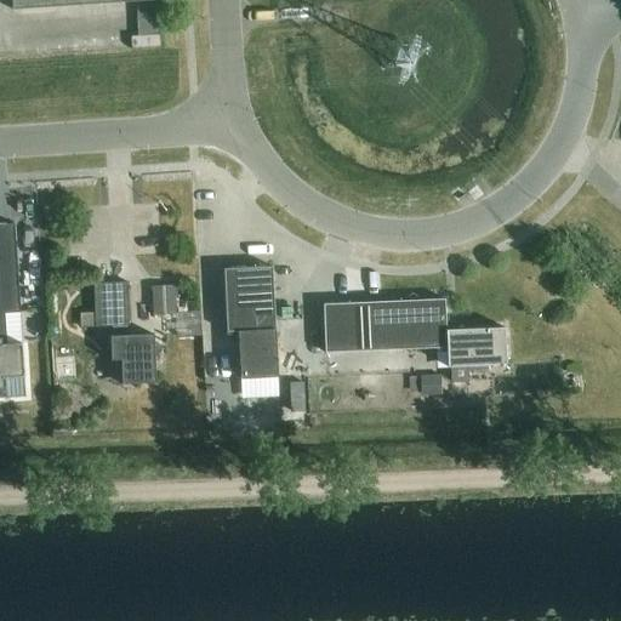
[(10,0),(11,11),(136,3),(158,1),(157,0),(10,0)]
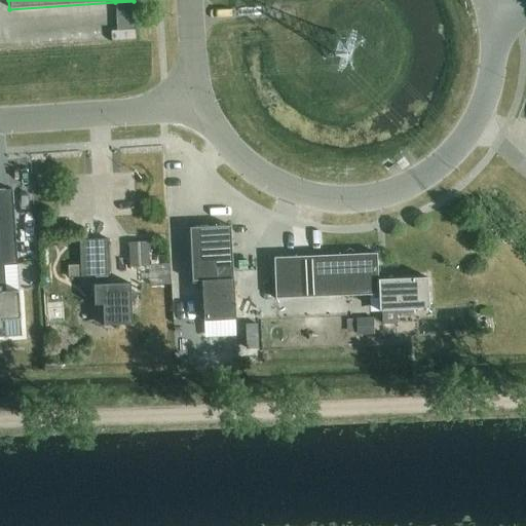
[(136,31),(134,1),(115,2),(117,32),(136,31)]
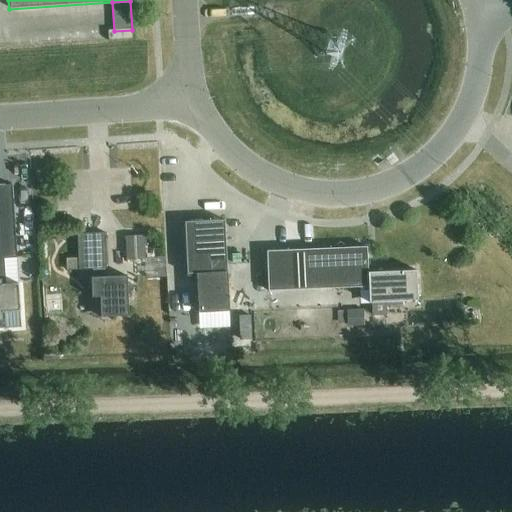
[(0,185),(0,321),(4,321),(3,313),(19,312),(18,284),(5,285),(3,260),(16,259),(11,185),(0,185)]
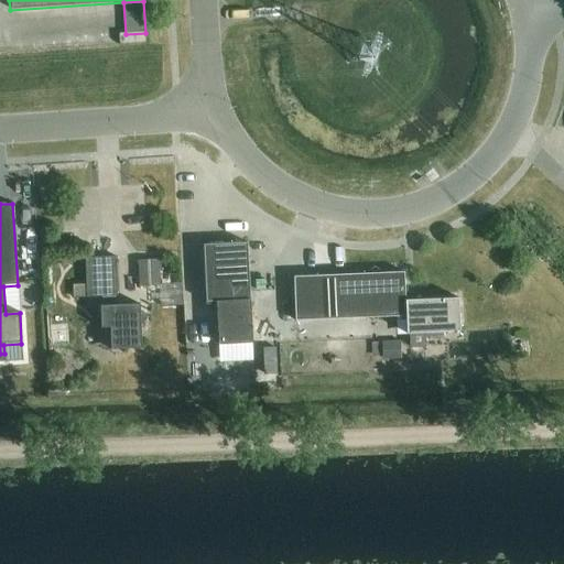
[(216,302),(217,346),(251,344),(247,243),(203,246),(205,302),(216,302)]
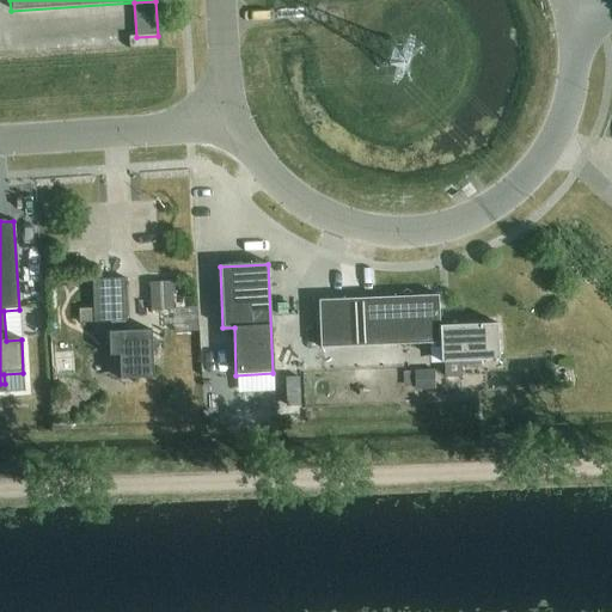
[(108,332),(109,356),(118,356),(120,380),(153,379),(152,353),(157,346),(151,342),(151,331),(124,331),(124,322),(127,322),(124,279),(91,281),(93,324),(110,323),(110,332),(108,332)]
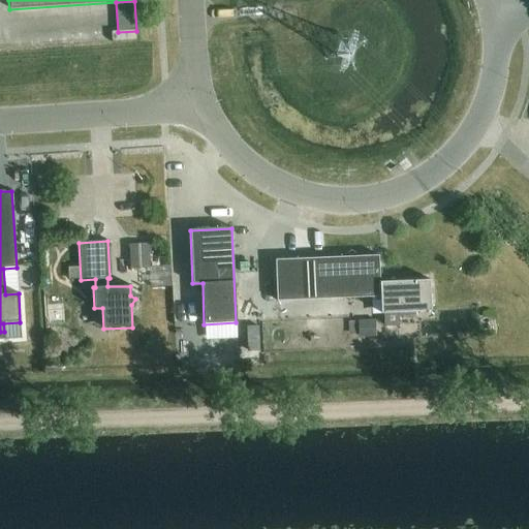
[(129,246),(130,270),(150,269),(148,244),(129,246)]
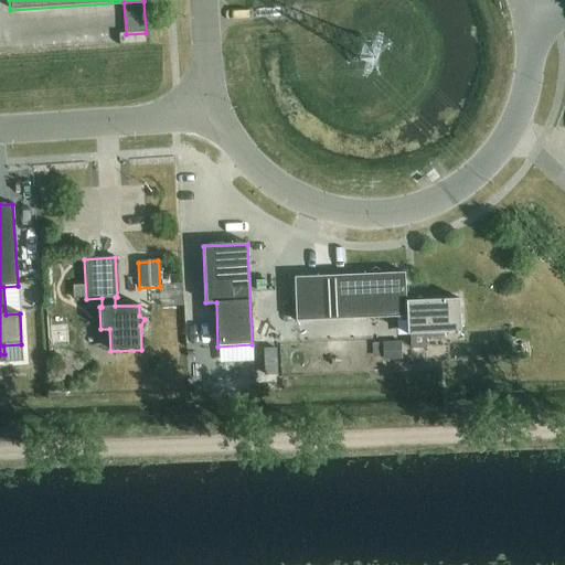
[(405,301),(404,273),(294,278),(295,322),(406,318),(406,334),(409,334),(411,349),(426,349),(426,338),(443,337),(443,333),(460,332),(458,299),(405,301)]
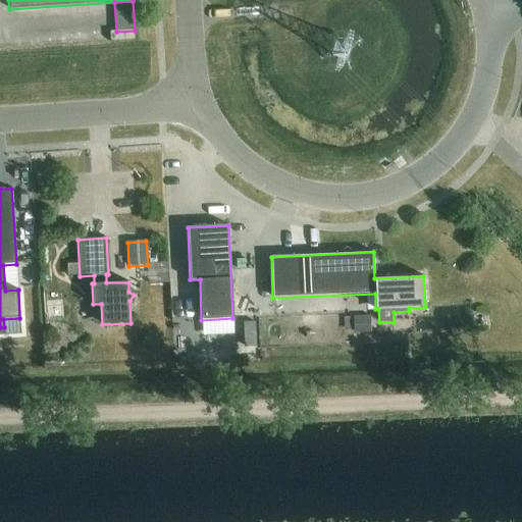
[(353,317),(354,333),(369,332),(369,317),(353,317)]
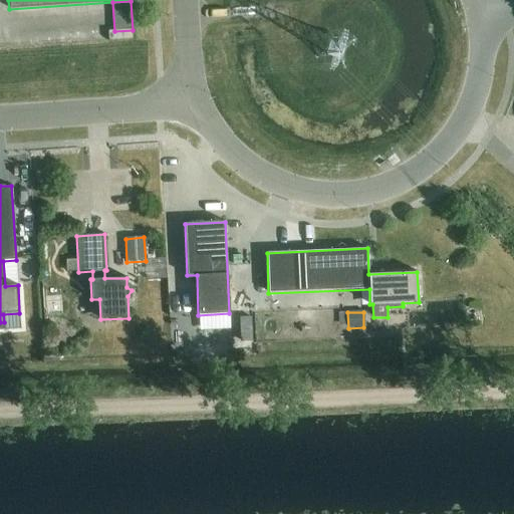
[(251,317),(240,318),(241,341),(252,340),(251,317)]
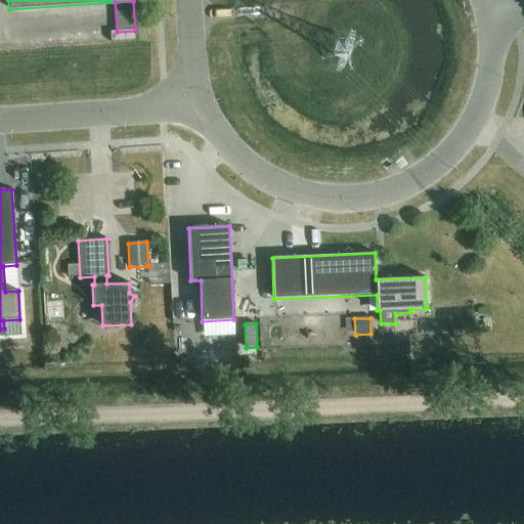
All buildings are outlined.
